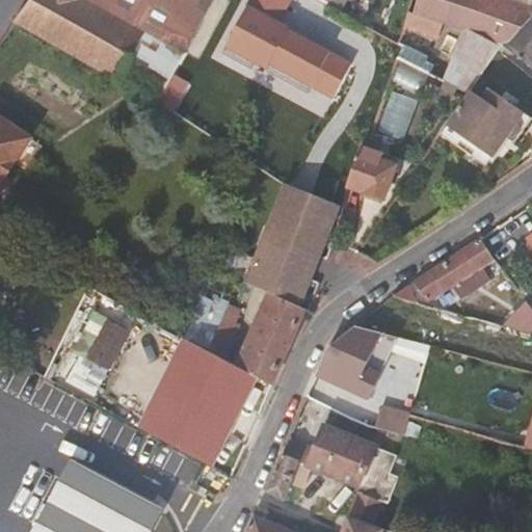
[(30,0),(16,20),(36,32),(120,77),(145,30),(92,0),(30,0)]
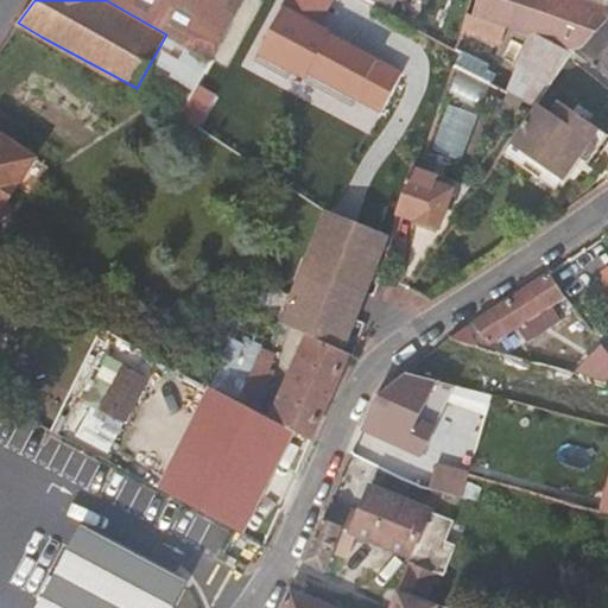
[(106,0),(166,35),(137,88),(181,111),(194,88),(200,76),(209,57),(190,45),(195,36),(215,45),(239,0),(106,0)]
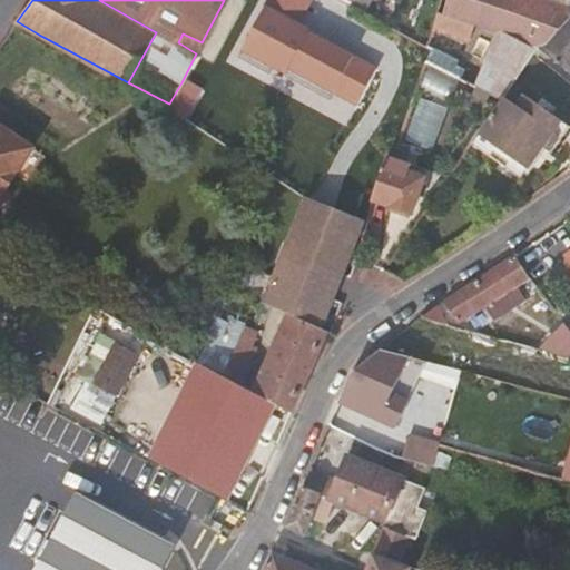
[(537,48),(540,48),(569,15),(569,6),(553,0),(446,0),(444,10),(436,8),(424,42),(432,47),(442,19),(461,27),(464,19),(498,31),(481,88),(504,100),(537,48)]
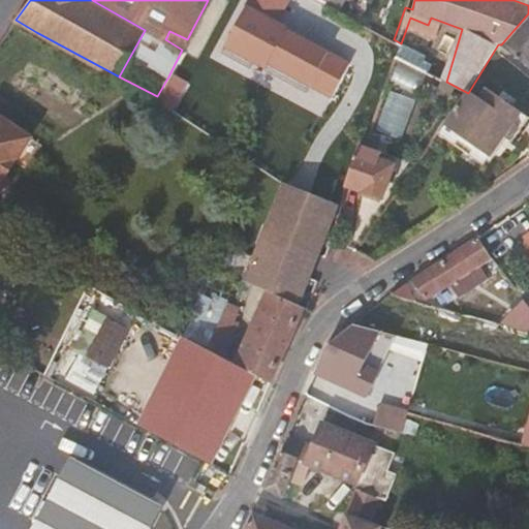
[(528,69),(528,13),(501,44),(528,69)]
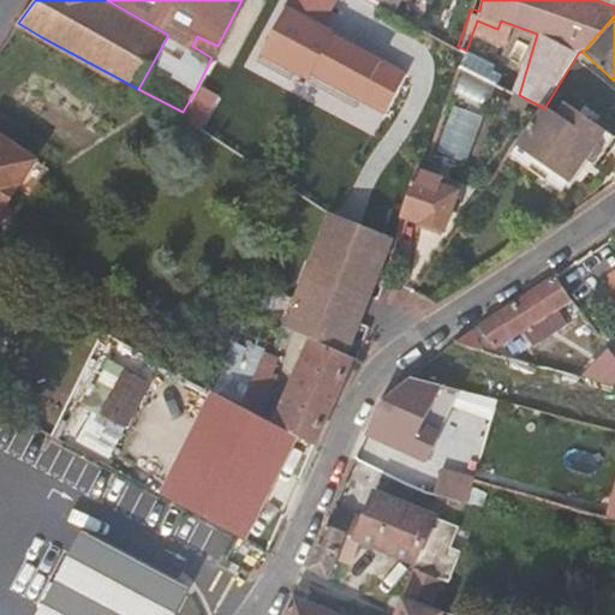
[(212,58),(218,46),(197,36),(192,46),(212,58)]
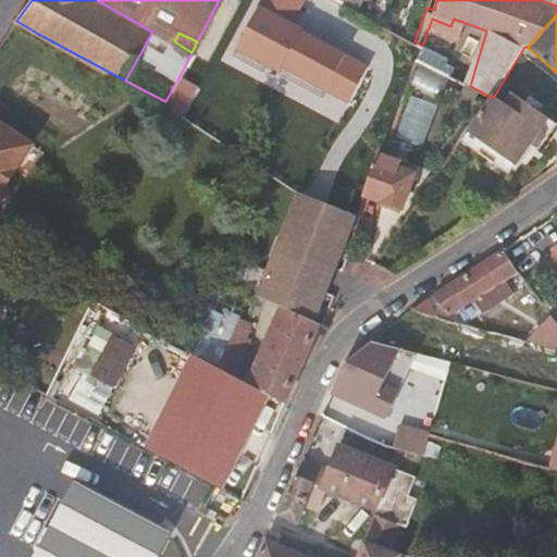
[(443,63),(440,70),(448,74),(450,67),(443,63)]
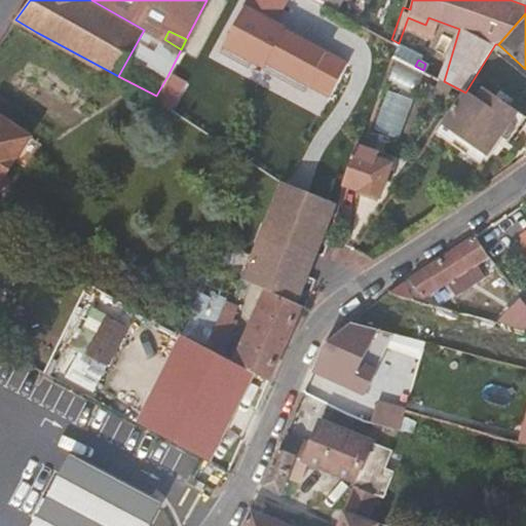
[(173,66),(167,76),(175,80),(180,71),(173,66)]
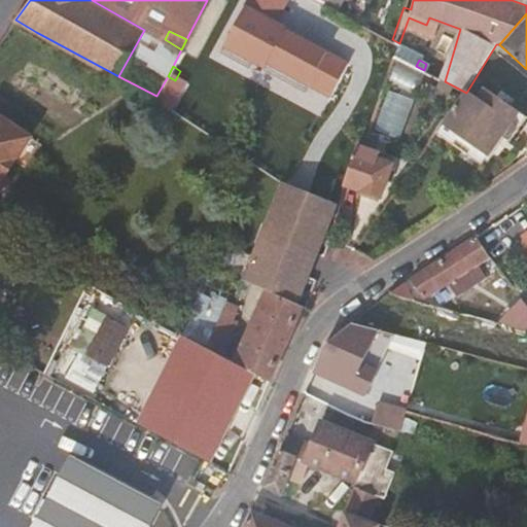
[(390,88),(377,123),(399,131),(413,96),(390,88)]
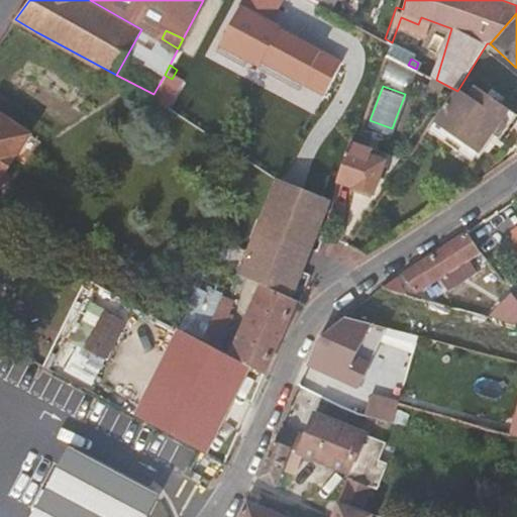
[(440,119),(431,132),(455,149),(461,139),(481,153),(491,139),(495,133),(502,139),(516,116),(477,88),(470,99),(457,91),(447,109),(445,112),(440,119)]
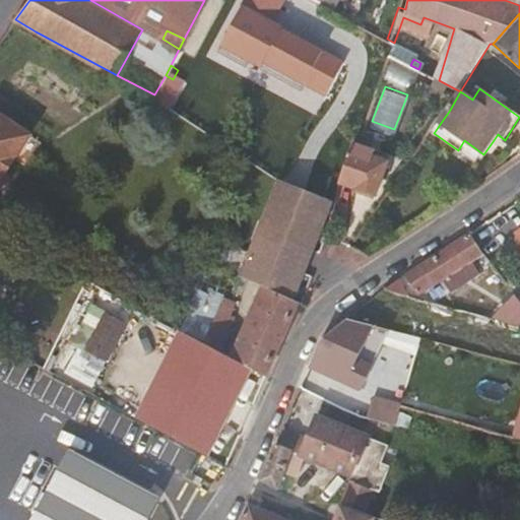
[(501,146),(505,140),(498,134),(494,140),(501,146)]
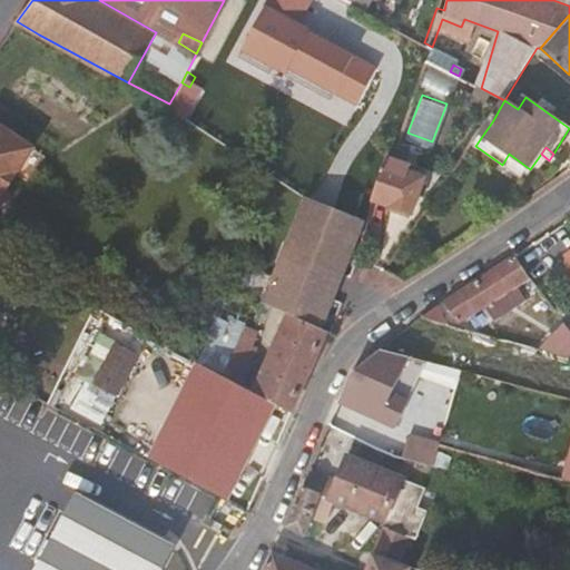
[(0,190),(13,168),(0,160),(0,153),(0,151),(0,190)]
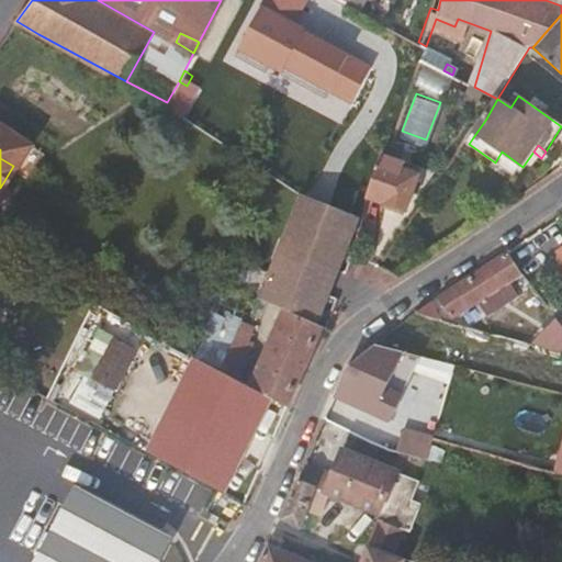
[(502,152),(495,163),(516,177),(523,167),(502,152)]
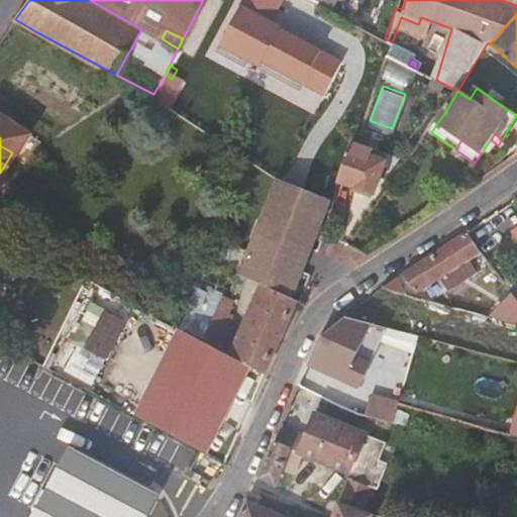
[(352,140),(338,178),(373,190),(384,159),(369,153),(371,147),(357,142),(352,140)]
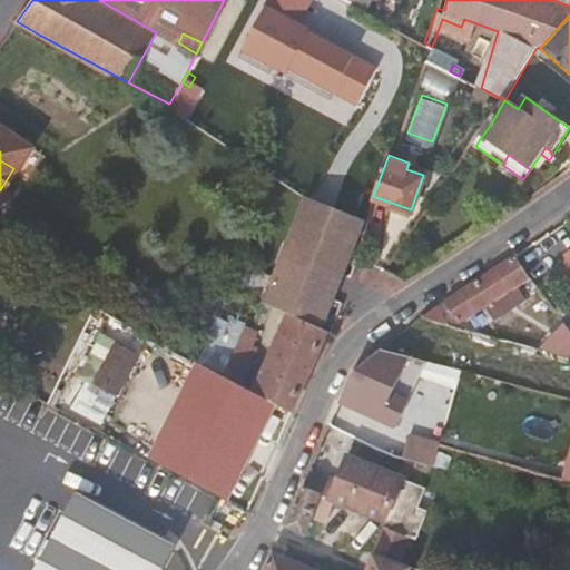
[(406,169),(423,175),(425,169),(409,163),(406,169)]
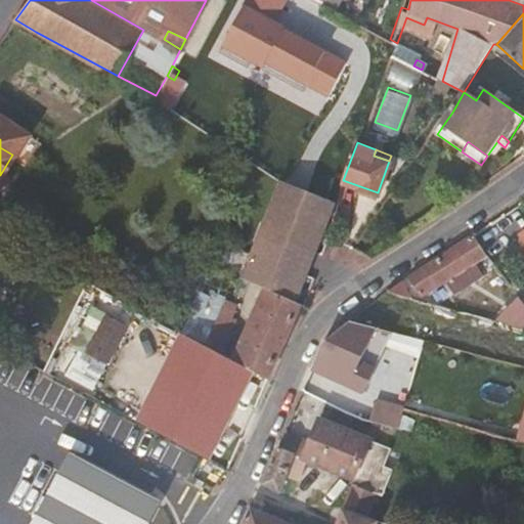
[(266,288),(298,302),(304,286),(322,234),(334,202),(280,184),(247,279),(266,288)]
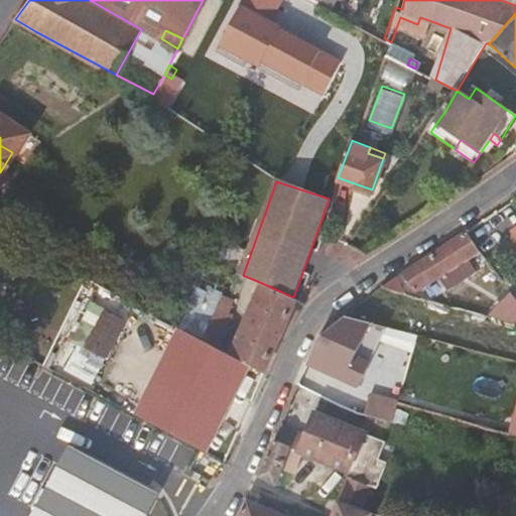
[(416,288),(480,250),(467,230),(403,271),(416,288)]
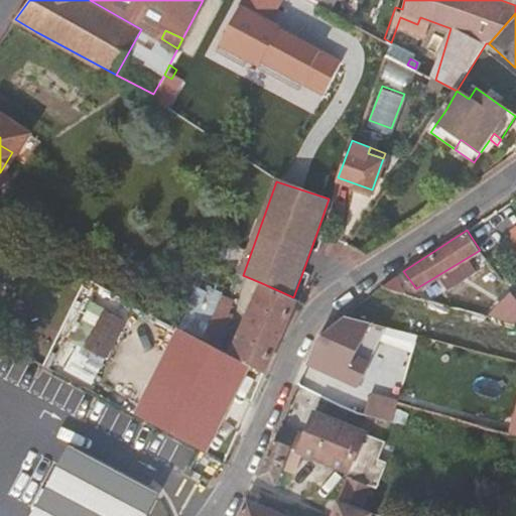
[(408,293),(396,275),(381,285),(408,293)]
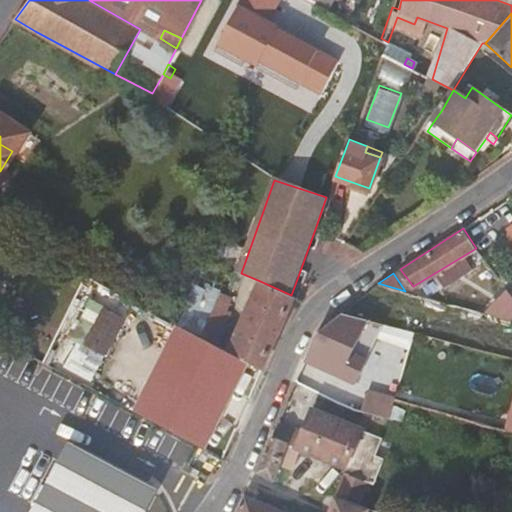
[(260,369),(262,370),(294,296),(291,295),(260,281),(229,352),(245,361),(260,369)]
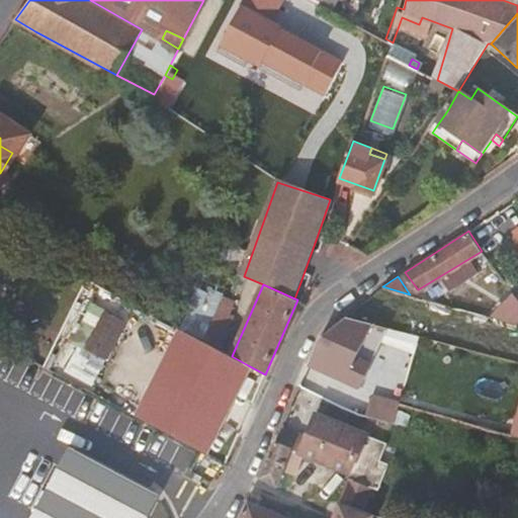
[(431,300),(454,308),(455,303),(432,295),(431,300)]
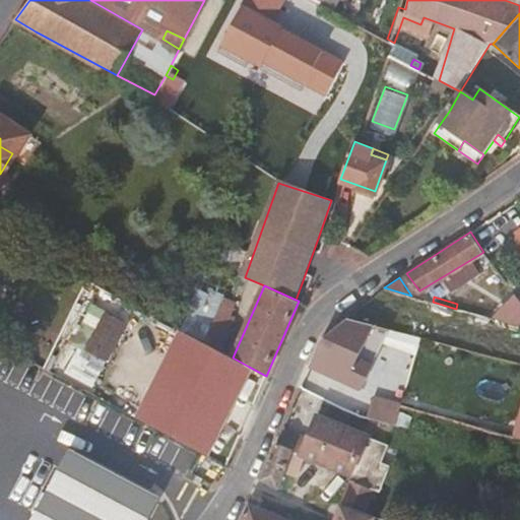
[(204,342),(217,349),(232,317),(218,311),(204,342)]
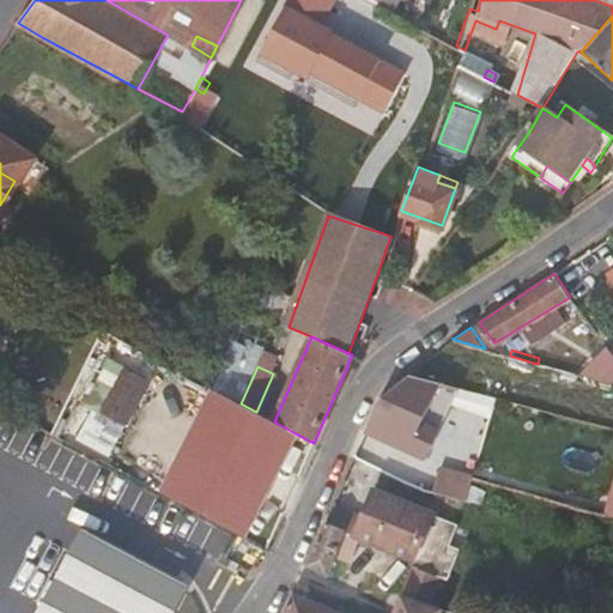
[(107,416),(131,425),(150,377),(127,368),(107,416)]
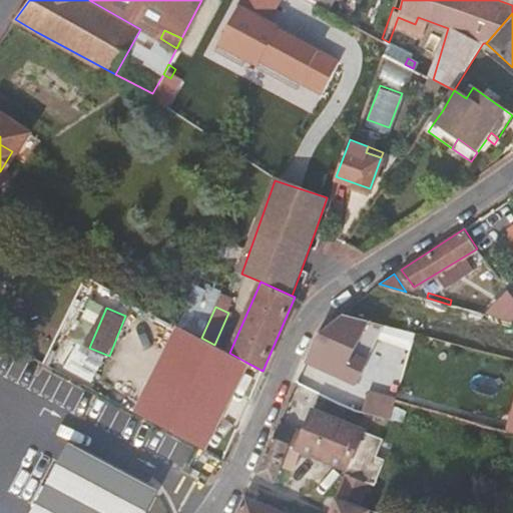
[(345,313),(329,327),(317,337),(308,360),(357,383),(368,361),(353,354),(370,320),(345,313)]
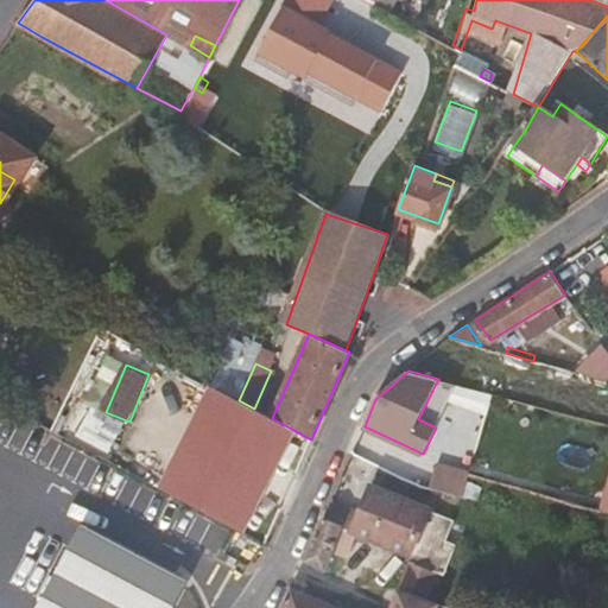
[(607,381),(607,374),(606,372),(597,379),(607,381)]
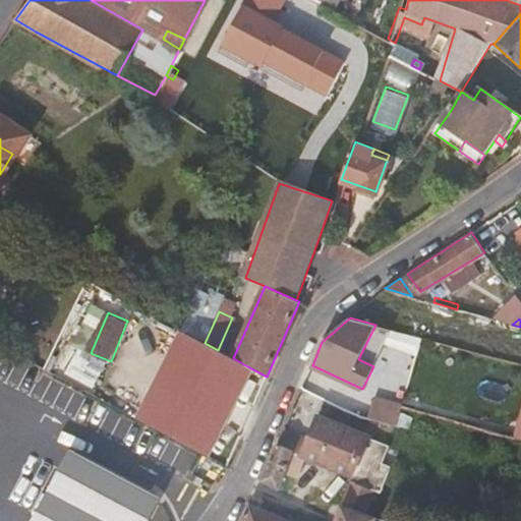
[(187,334),(140,421),(193,451),(203,456),(249,367),(233,358),(218,350),(205,343),(187,334)]
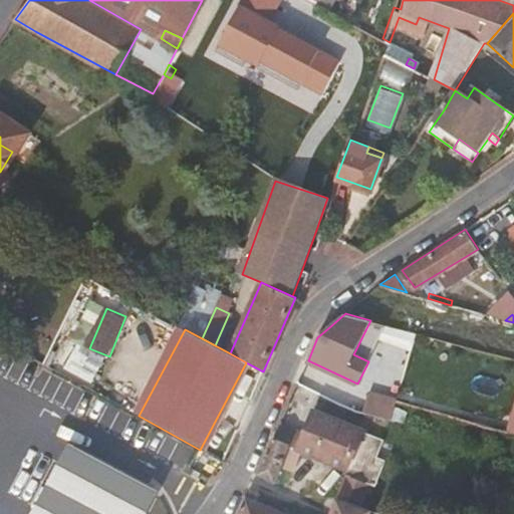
[(394,424),(401,401),(369,391),(363,411),(394,424)]
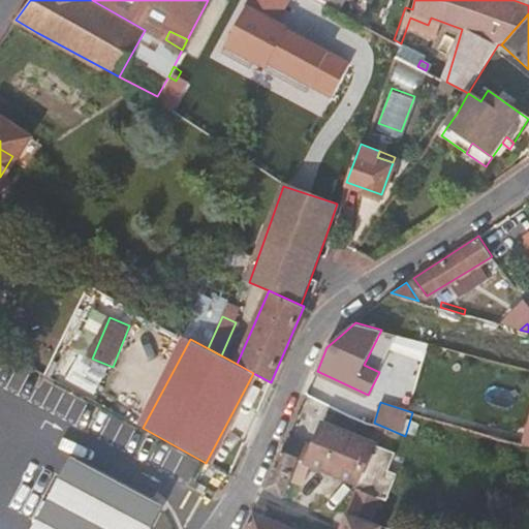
[(346,511),(381,525),(389,500),(382,498),(392,478),(382,474),(391,455),(373,446),(373,444),(323,423),(312,450),(287,441),(283,452),(298,458),(316,465),(358,483),(346,511)]
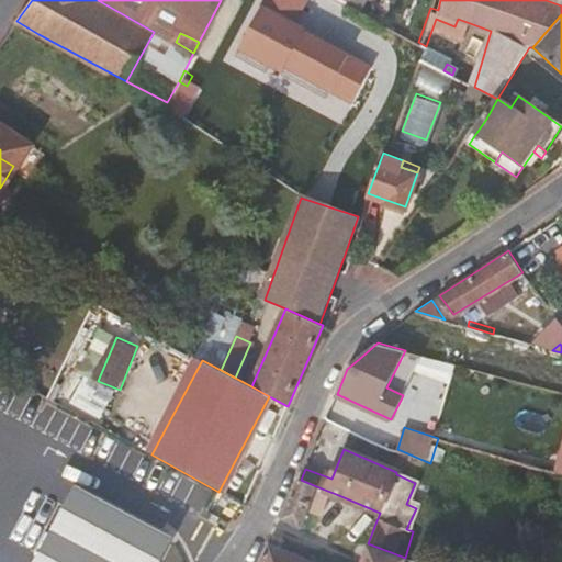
[(316,486),(301,480),(283,519),(299,527),(306,512),(316,486)]
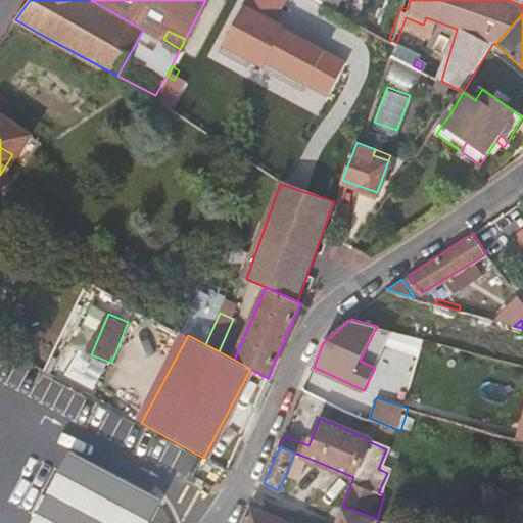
[(148,522),(160,501),(68,453),(31,522),(148,522)]
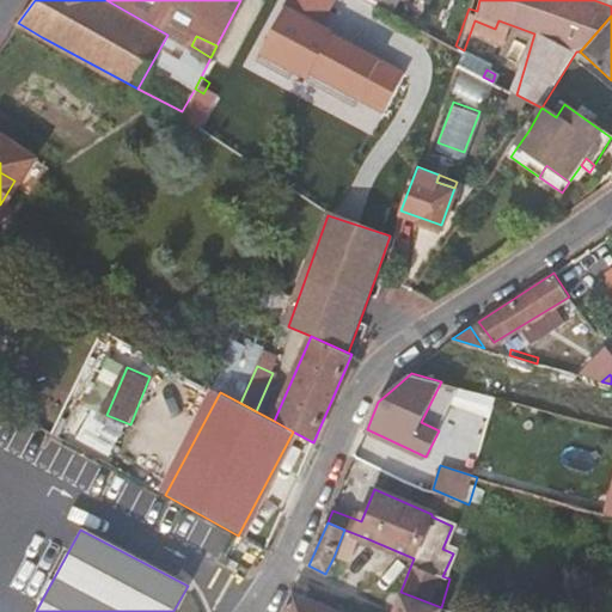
[(355,564),(366,538),(344,530),(334,557),(355,564)]
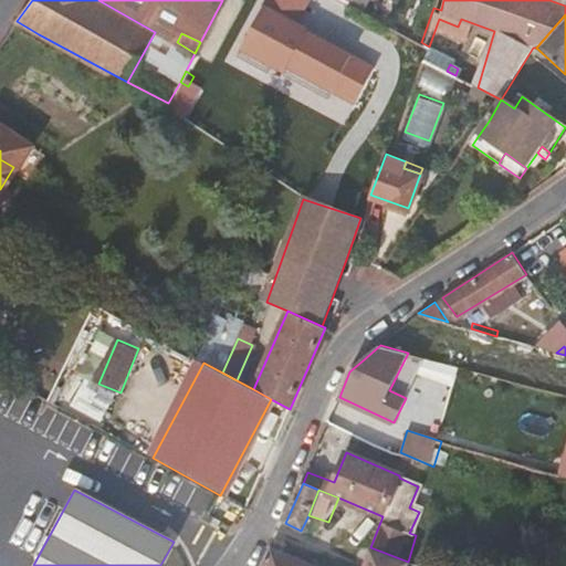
[(310,565),(282,553),(285,544),(278,541),(263,565),(310,565)]
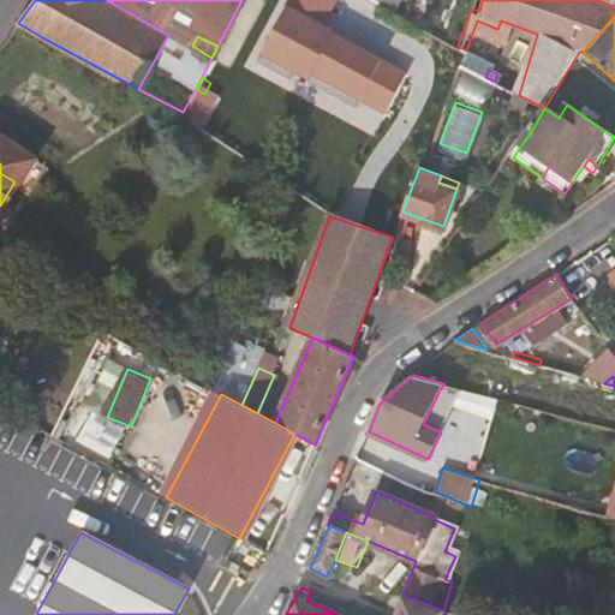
[(455,614),(443,610),(402,595),(395,614),(455,614)]
